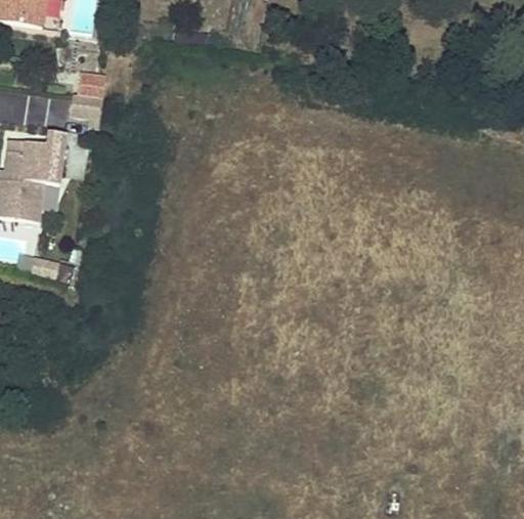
[(2,0),(0,17),(0,19),(43,26),(44,13),(45,0),(2,0)]
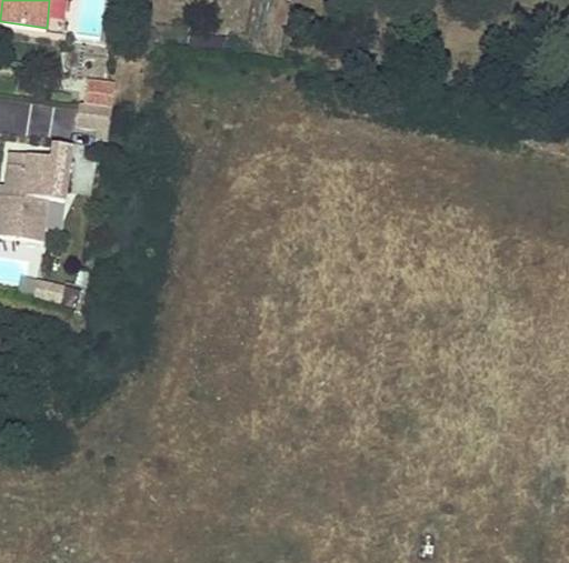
[(49,0),(48,14),(63,17),(65,0),(49,0)]
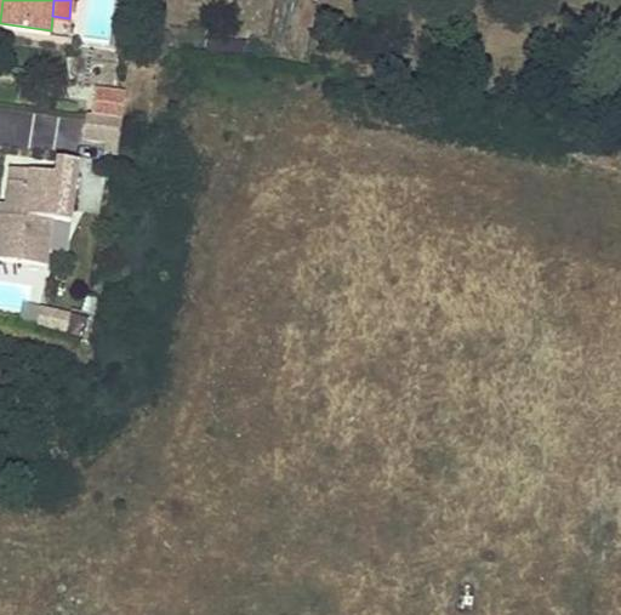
[(91,110),(121,114),(125,90),(95,86),(91,110)]
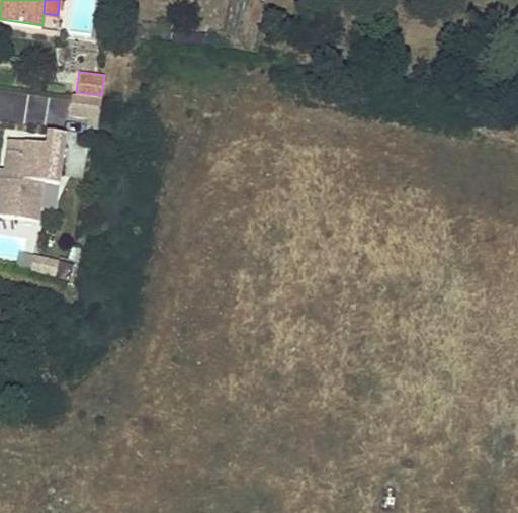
[(69,111),(89,113),(87,123),(97,125),(101,95),(76,92),(72,91),(69,111)]
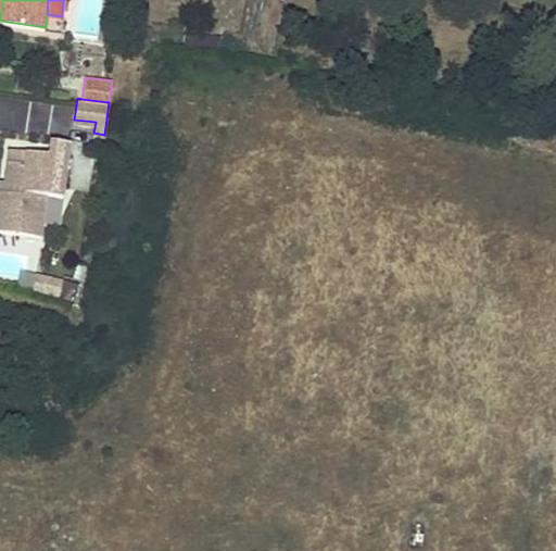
[(52,152),(27,150),(25,162),(8,159),(3,190),(0,189),(0,228),(41,234),(48,193),(64,196),(71,141),(53,139),(52,152)]
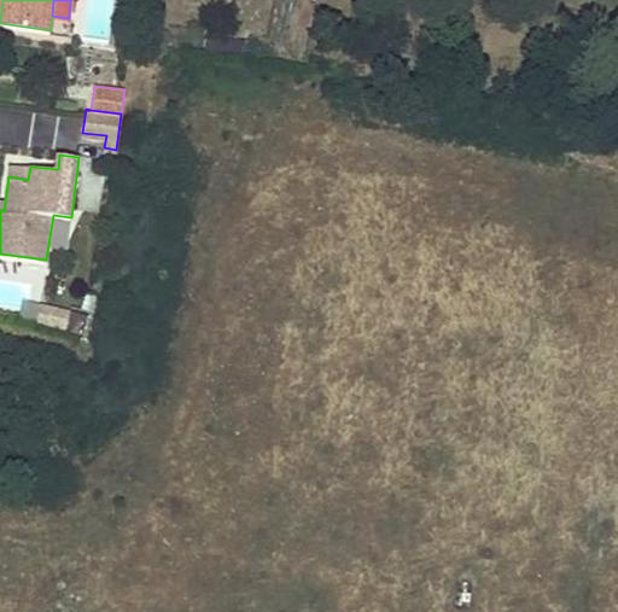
[(30,167),(10,164),(9,176),(28,180),(30,167)]
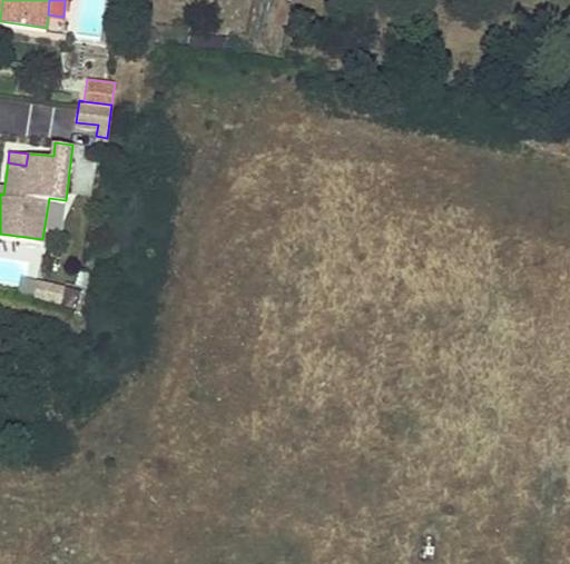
[(78,286),(23,276),(20,295),(75,305),(78,286)]
